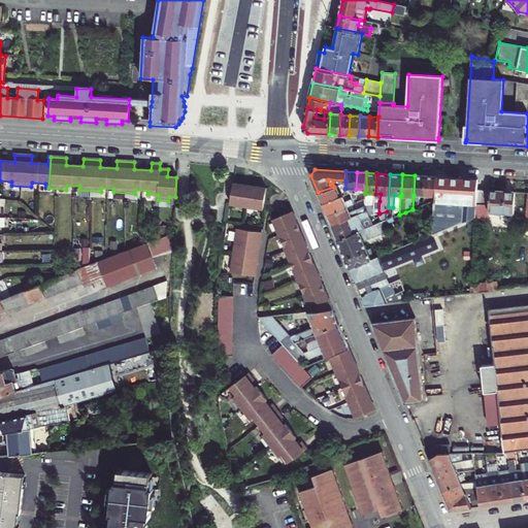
[(415,175),(414,195),(424,195),(425,176),(415,175)]
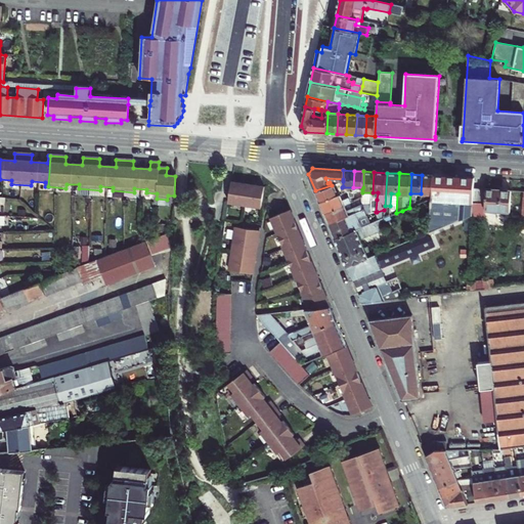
[(422,175),(421,193),(431,194),(433,175),(422,175)]
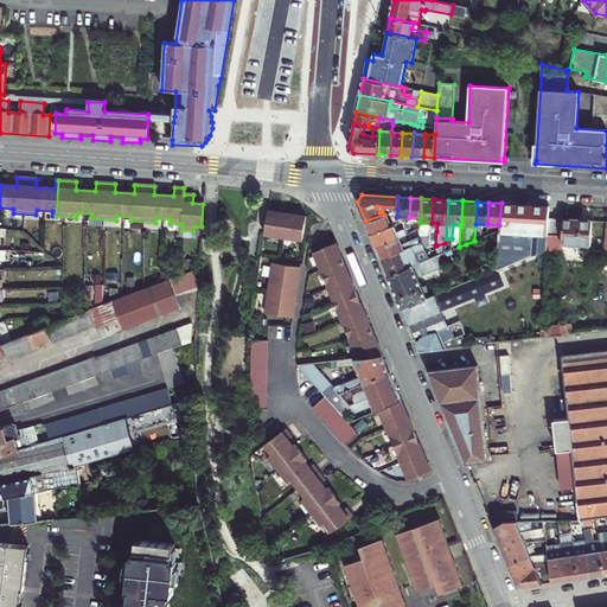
[(499,230),(499,232),(548,236),(549,217),(549,206),(502,203),(499,225),(499,230)]
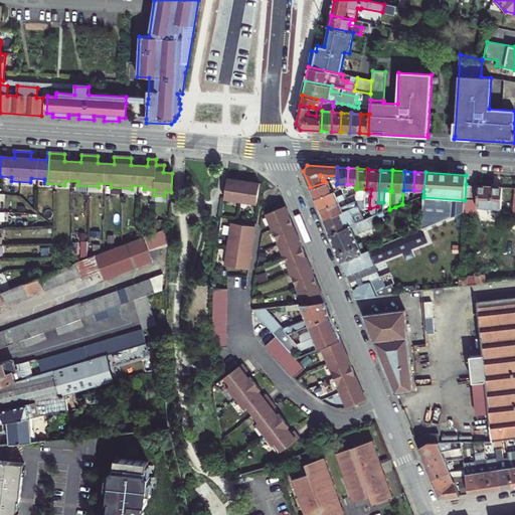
[(261,184),(228,178),(225,198),(258,204),(261,184)]
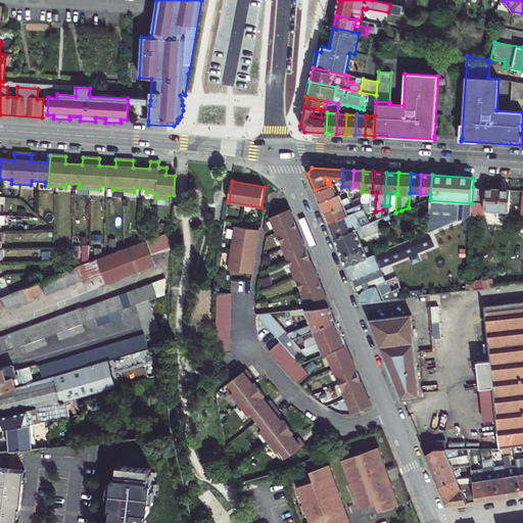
[(331,185),(315,190),(320,201),(339,194),(335,186),(342,186),(342,181),(331,185)]
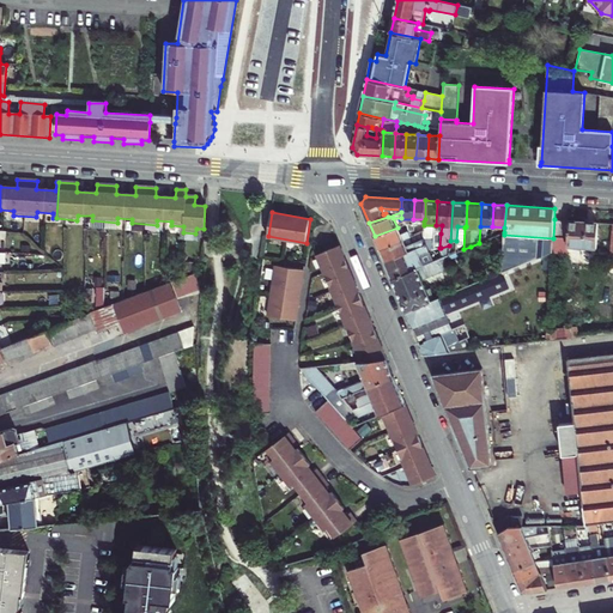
[(568,238),(569,220),(554,219),(553,238),(568,238)]
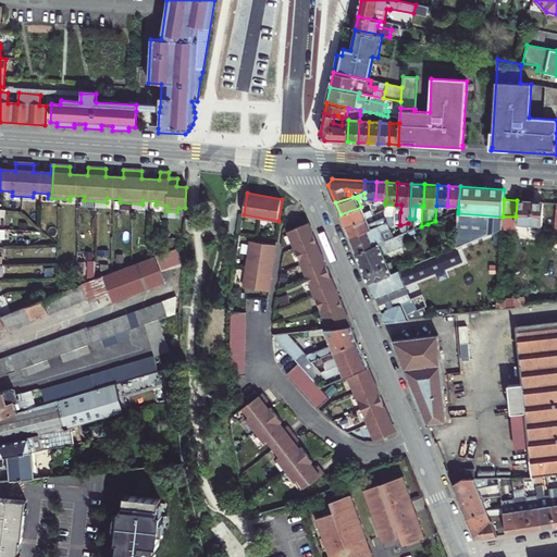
[(541,225),(543,202),(517,200),(516,217),(515,224),(541,225)]
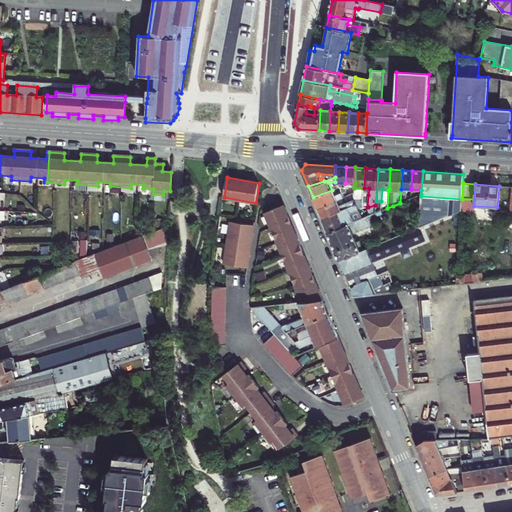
[(332,190),(313,197),(317,208),(337,200),(343,197),(341,192),(348,192),(348,187),(345,187),(340,187),(334,189),(332,190)]
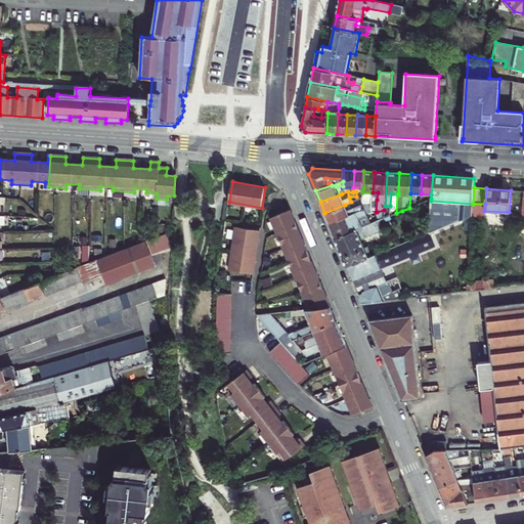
[(345,205),(324,213),(329,223),(365,209),(362,202),(358,203),(359,205),(347,210),(345,205)]
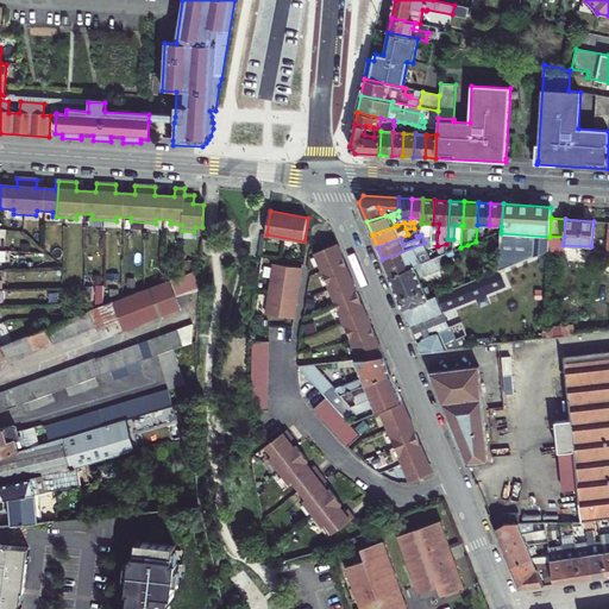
[(427,250),(427,249),(425,243),(382,259),(389,277),(421,264),(416,253),(427,250)]
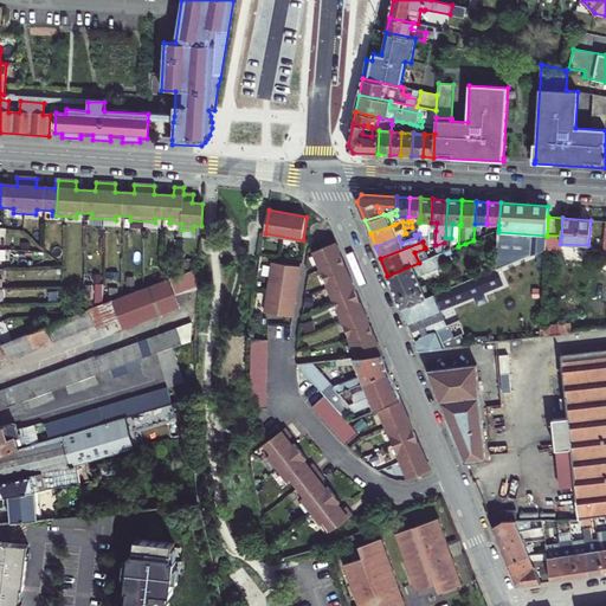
[(372,329),(365,311),(358,294),(350,277),(342,259),(335,243),(313,252),(320,269),(328,287),(335,303),(342,321),(349,337),(356,356),(381,353),(372,329)]
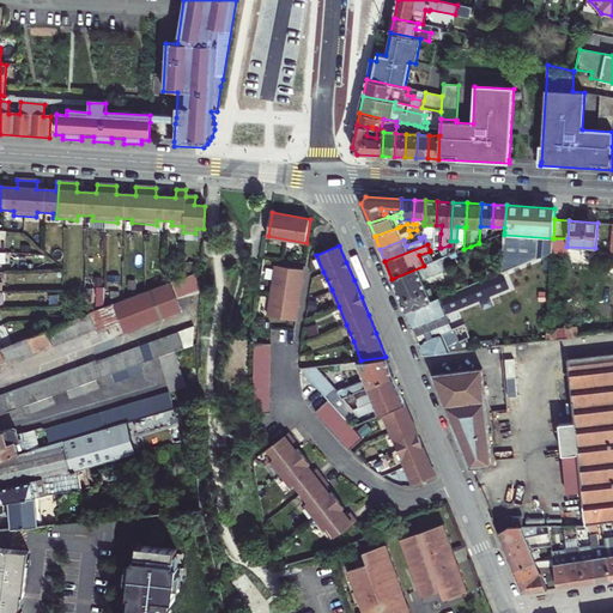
[(435,261),(430,252),(419,255),(424,266),(435,261)]
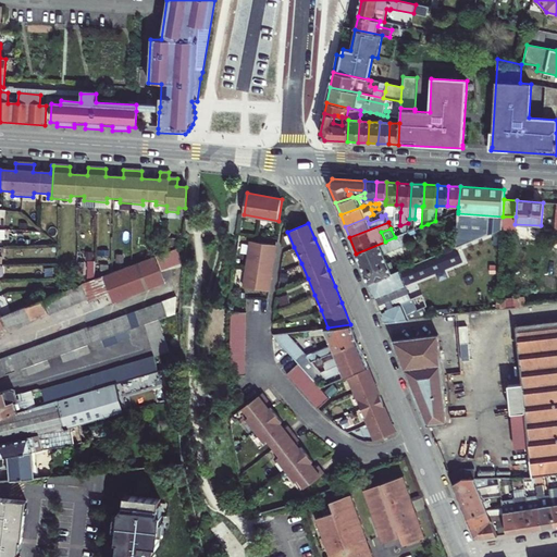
[(396,273),(392,262),(387,264),(384,255),(403,246),(403,245),(408,243),(404,234),(395,237),(385,242),(356,254),(369,284),(396,273)]
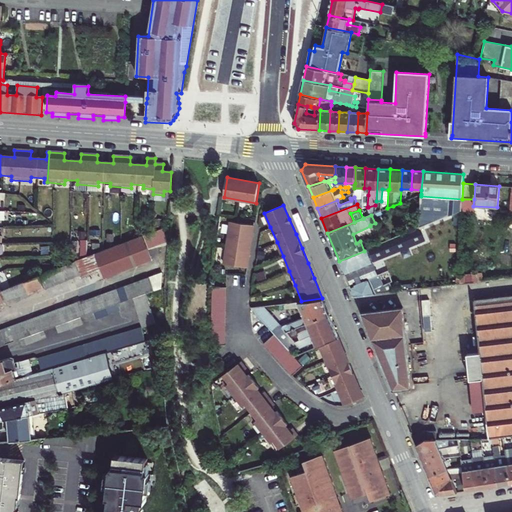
[(247,267),(254,225),(230,221),(224,263),(247,267)]
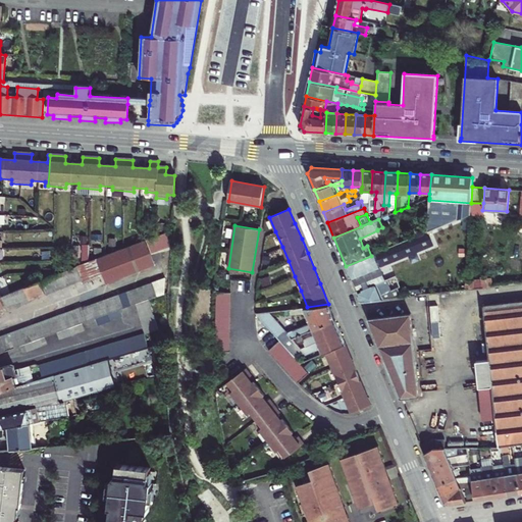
[(154,237),(152,237),(157,251),(169,246),(171,229),(154,237)]
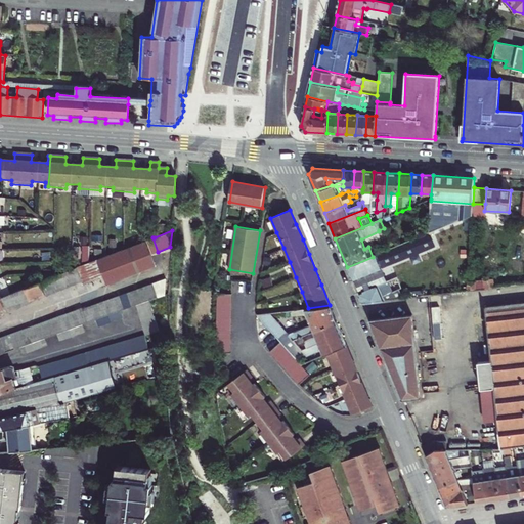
[(158,252),(153,237),(145,241),(150,255),(158,252)]
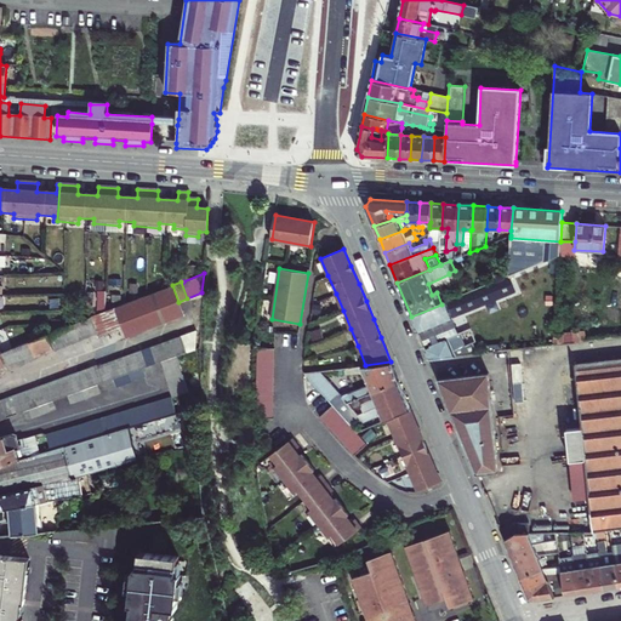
[(120,306),(115,308),(123,328),(126,337),(183,314),(178,302),(172,285),(163,290),(141,297),(120,306)]
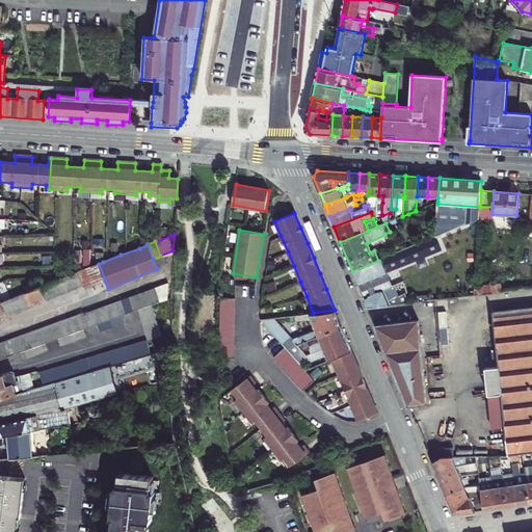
[(378,261),(352,271),(358,285),(389,272),(393,271),(392,270),(391,267),(387,268),(383,259),(378,261)]
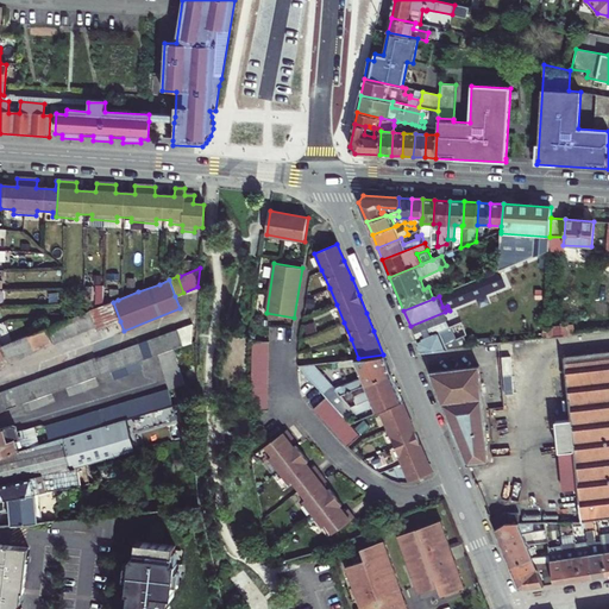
[(113,302),(107,305),(114,324),(120,321),(113,302)]
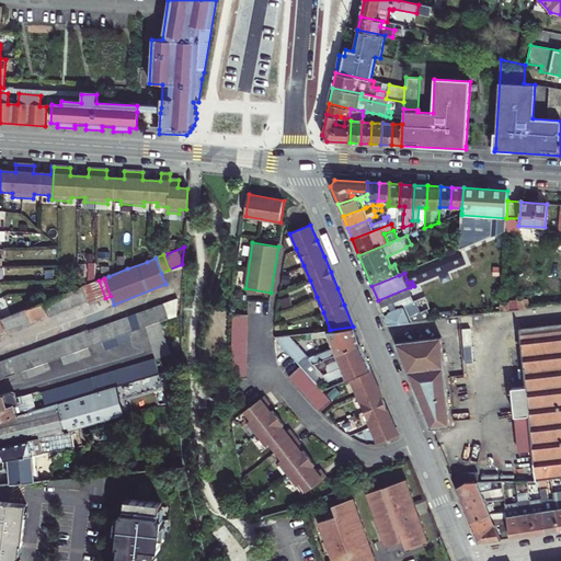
[(99,281),(92,283),(99,300),(105,298),(99,281)]
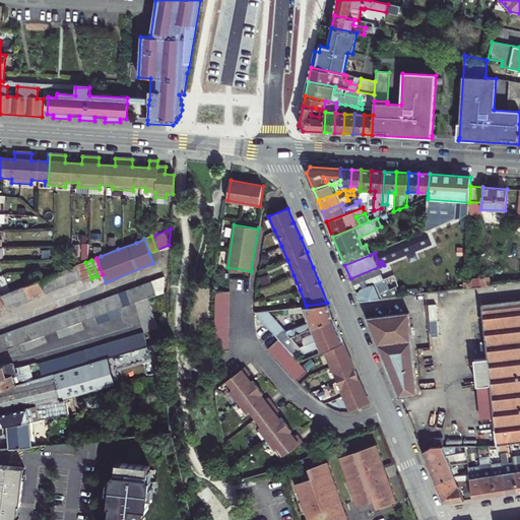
[(91,278),(85,262),(76,266),(78,273),(81,272),(83,278),(84,280),(91,278)]
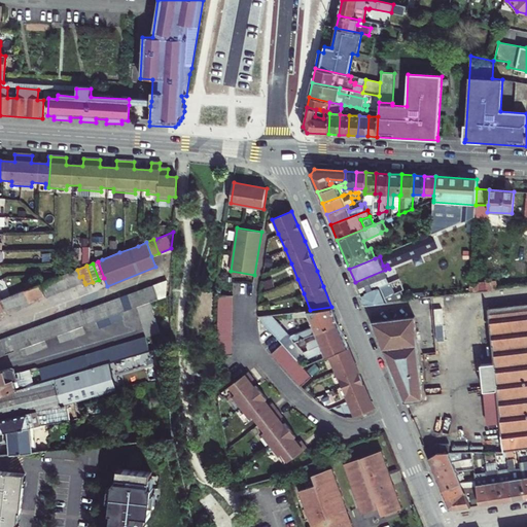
[(77,270),(70,273),(75,286),(82,283),(79,277),(77,270)]
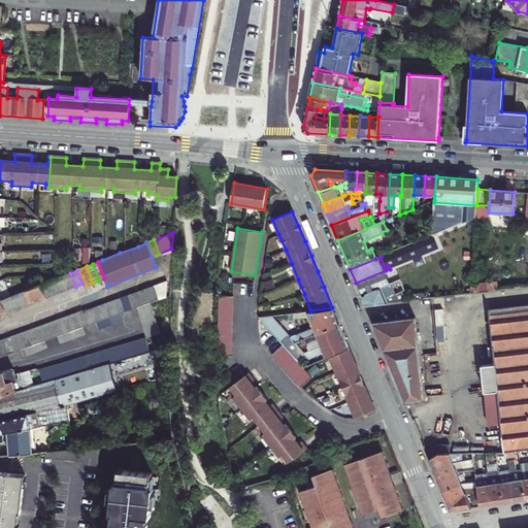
[(386,270),(356,283),(361,295),(382,287),(390,283),(386,270)]
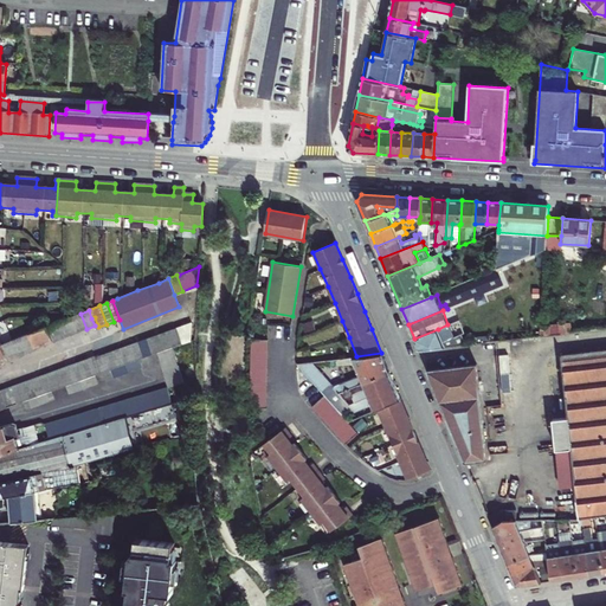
[(81,314),(72,316),(78,333),(86,329),(81,314)]
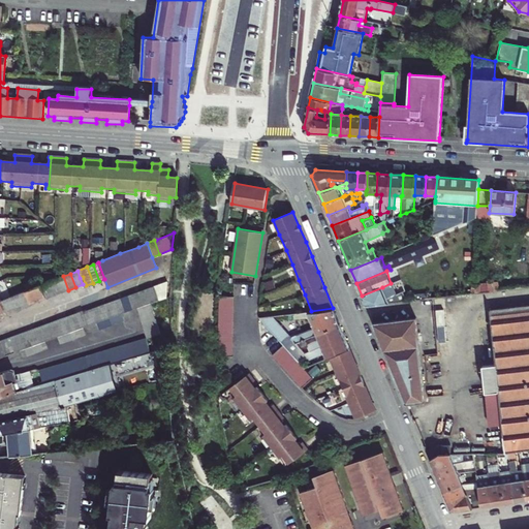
[(63,276),(56,279),(61,293),(68,290),(63,276)]
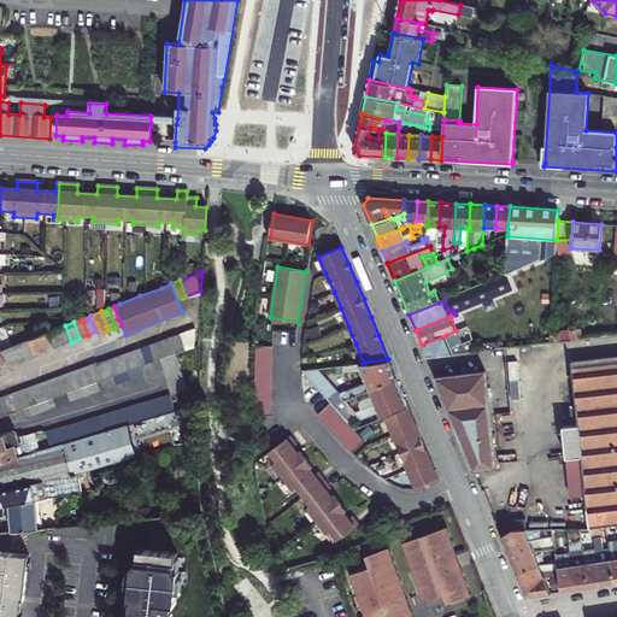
[(65,325),(57,329),(63,345),(71,342),(65,325)]
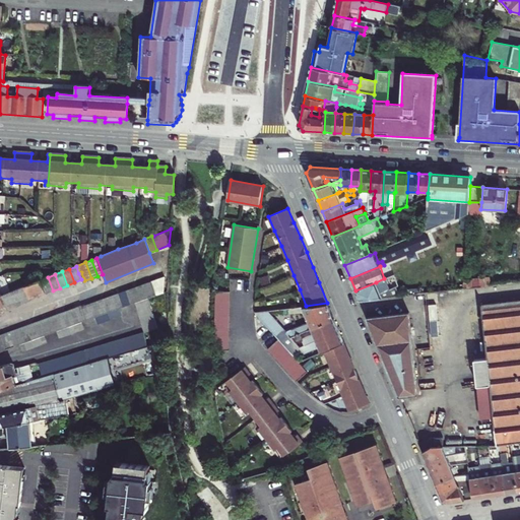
[(164,276),(150,281),(155,295),(163,293),(164,276)]
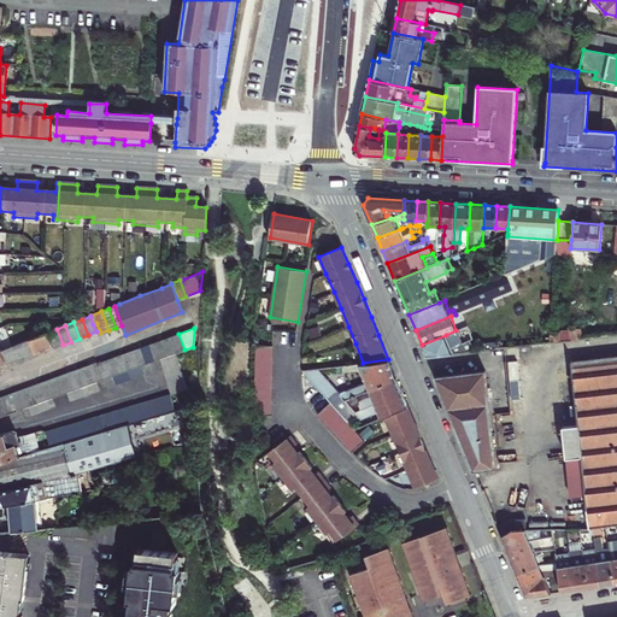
[(57,329),(47,333),(54,348),(63,345),(57,329)]
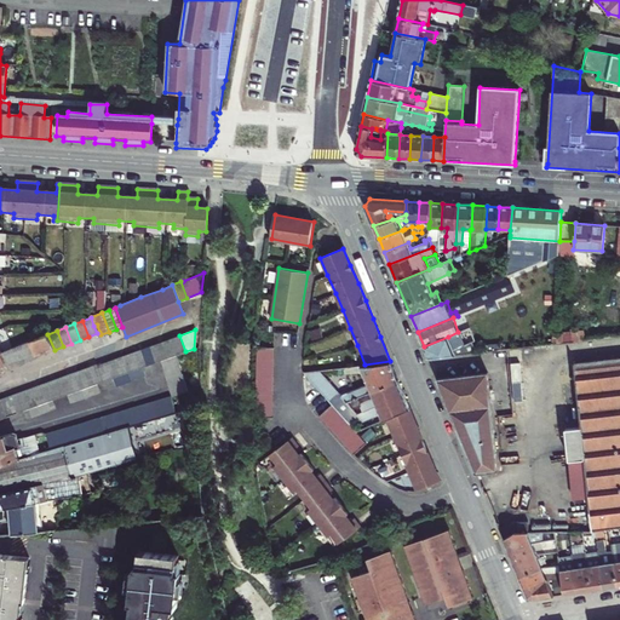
[(55,350),(47,334),(39,338),(45,354),(55,350)]
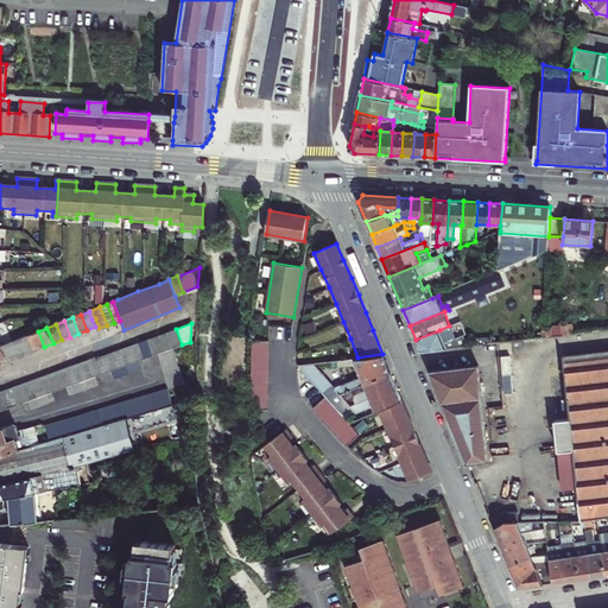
[(176,329),(169,333),(173,348),(175,348),(182,344),(176,329)]
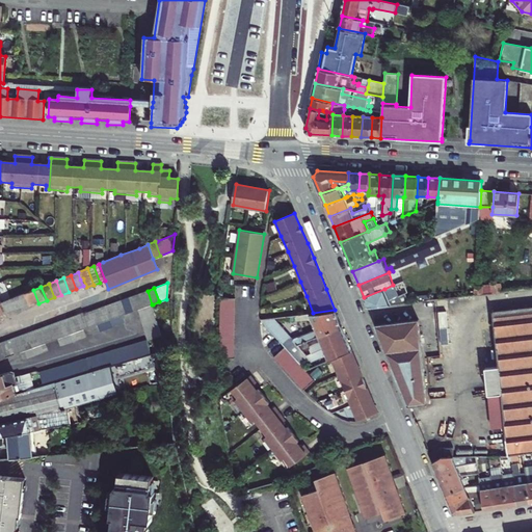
[(401,303),(398,296),(389,298),(384,289),(364,297),(368,308),(401,303)]
